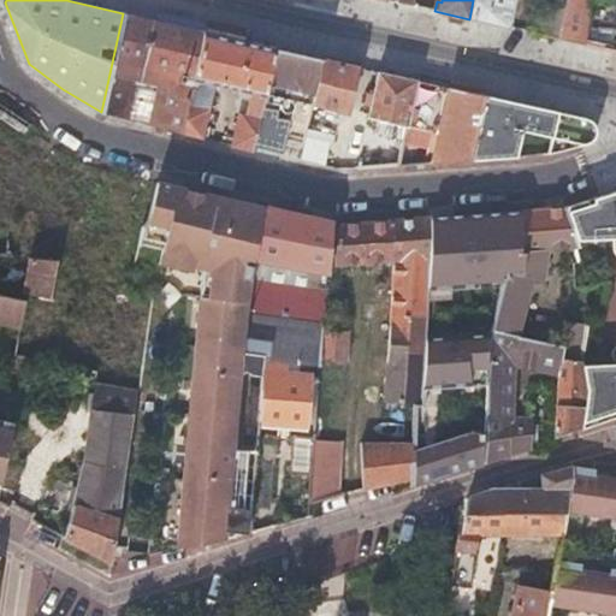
[(473,0),(469,19),(508,28),(513,0),(473,0)]
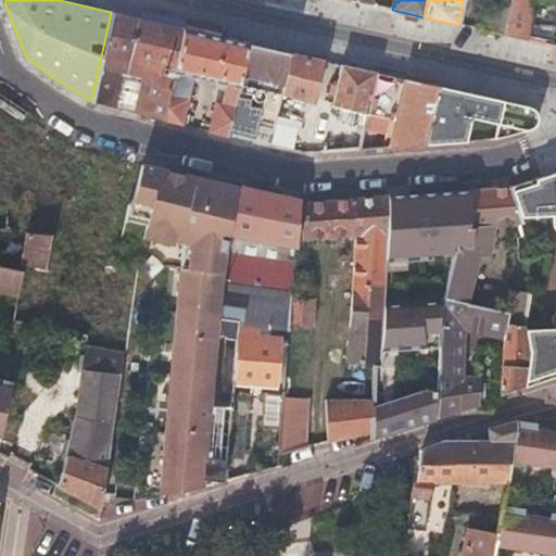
[(555,29),(545,29),(543,45),(546,46),(555,47),(555,0),(510,0),(508,9),(503,36),(527,40),(532,0),(555,0),(555,29)]
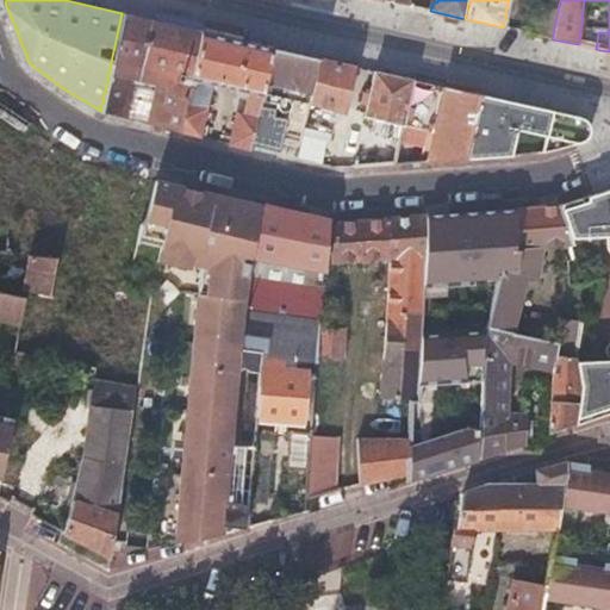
[(609,0),(584,0),(578,44),(596,49),(598,32),(609,32),(609,0)]
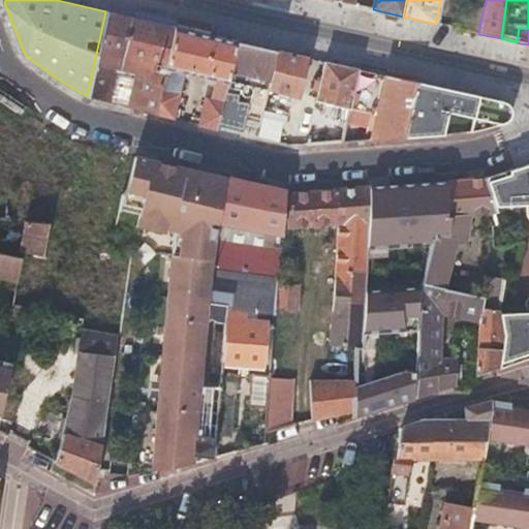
[(460,29),(478,34),(484,8),(476,7),(475,12),(464,9),(460,29)]
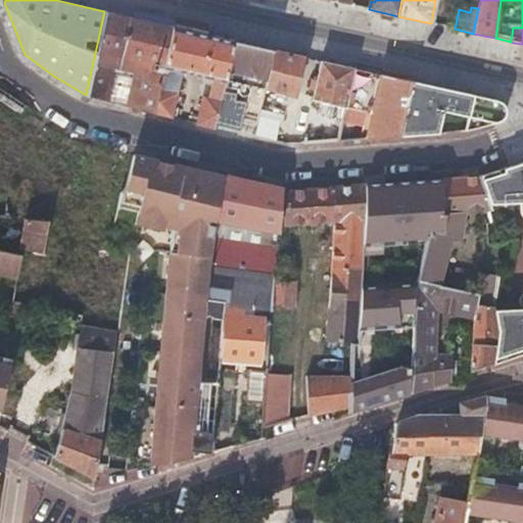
[(175,27),(104,11),(86,95),(114,102),(115,94),(110,93),(116,65),(110,64),(95,60),(97,52),(112,55),(142,60),(132,106),(154,111),(162,76),(165,65),(175,27)]
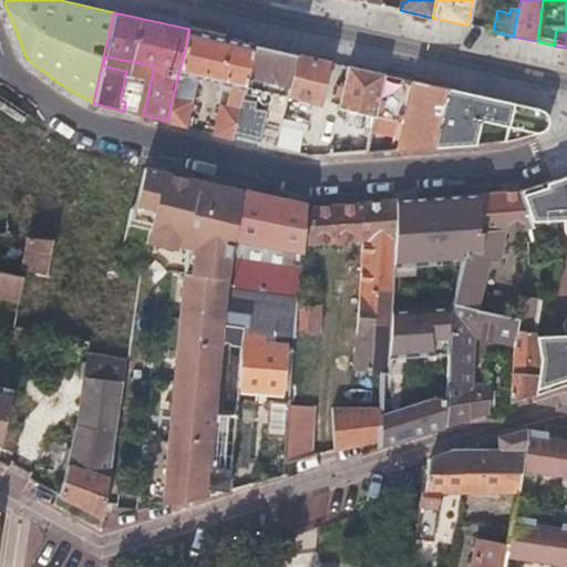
[(229,38),(189,29),(179,71),(230,83),(226,103),(222,102),(214,133),(233,137),(234,132),(255,43),(229,38)]
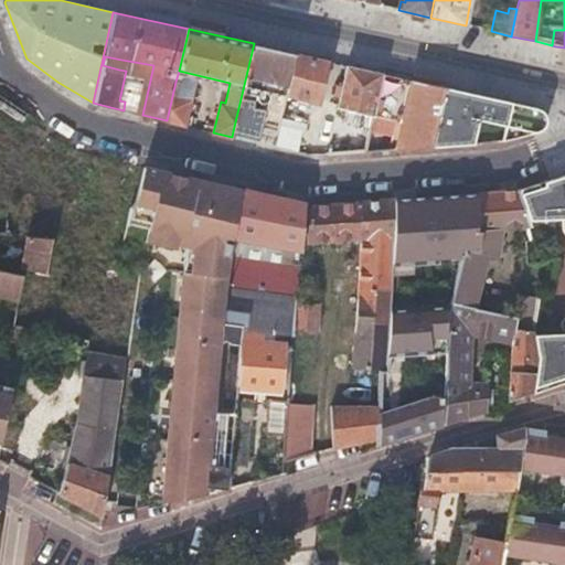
[(278,49),(254,43),(233,131),(257,138),(268,89),(287,94),(296,53),(278,49)]
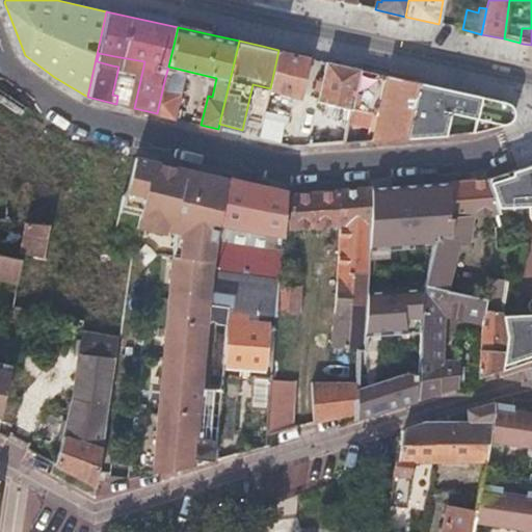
[(302,55),(278,50),(270,88),(300,96),(309,57),(302,55)]
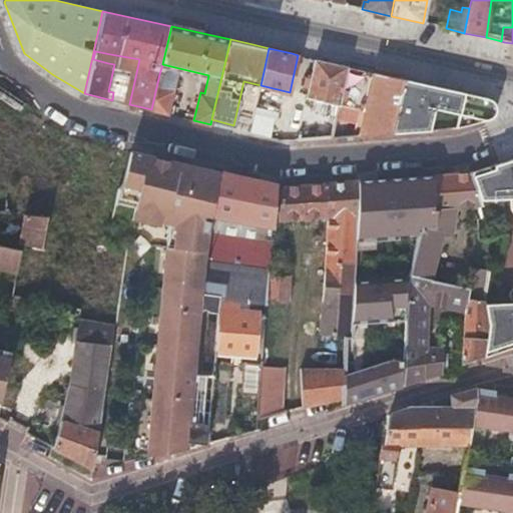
[(93,59),(108,63),(110,54),(95,51),(93,59)]
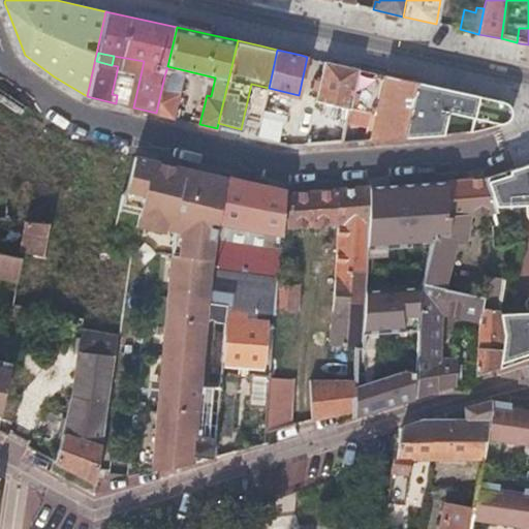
[(334,63),(324,61),(315,99),(317,100),(350,107),(352,100),(360,69),(334,63)]
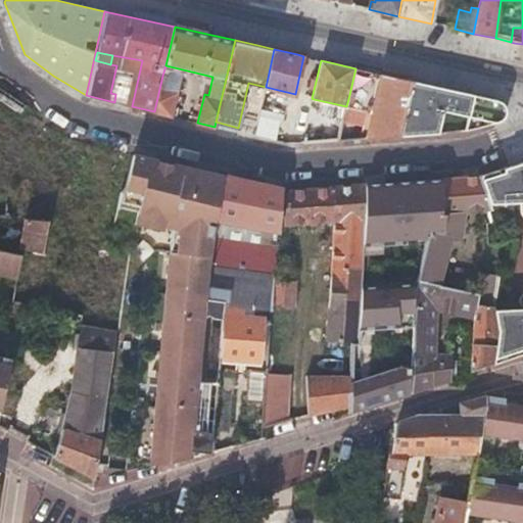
[(381,75),(355,68),(348,99),(375,104),(381,75)]
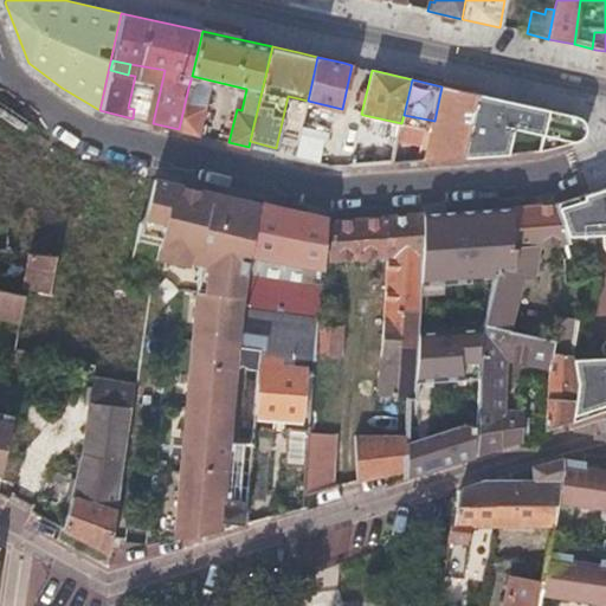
[(455,89),(442,86),(434,121),(426,160),(463,158),(476,94),(455,89)]
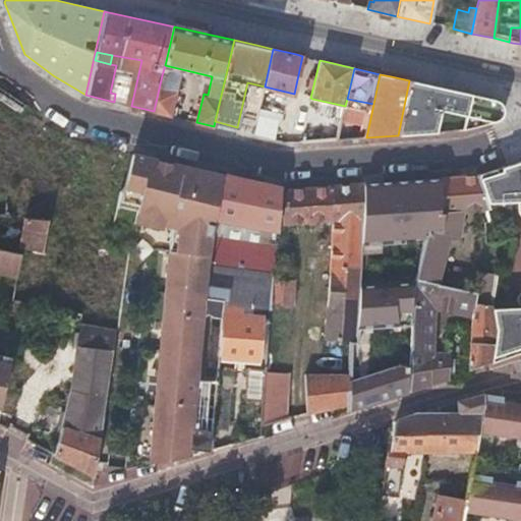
[(179,79),(162,75),(154,111),(171,115),(179,79)]
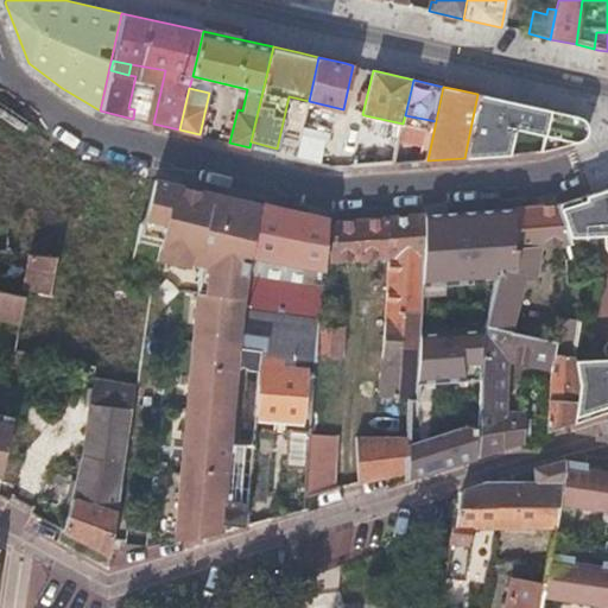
[(530,106),(477,94),(464,158),(510,154),(514,127),(548,134),(544,152),(549,152),(578,141),(583,130),(583,124),(578,118),(530,106)]
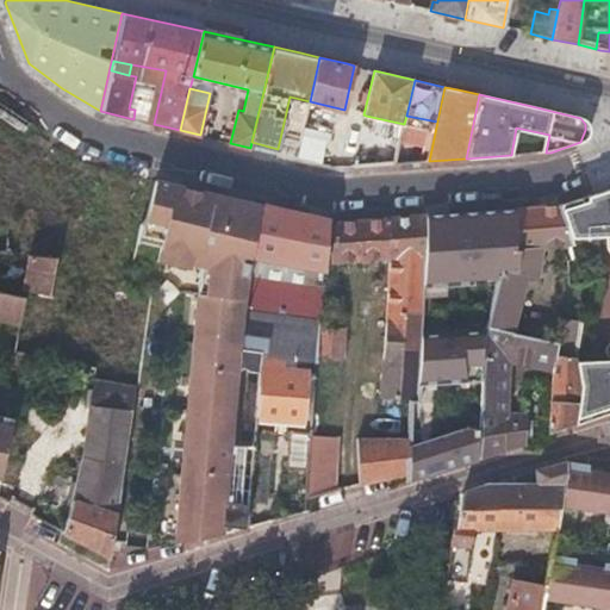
[(366,116),(354,166),(394,163),(398,151),(404,124),(366,116)]
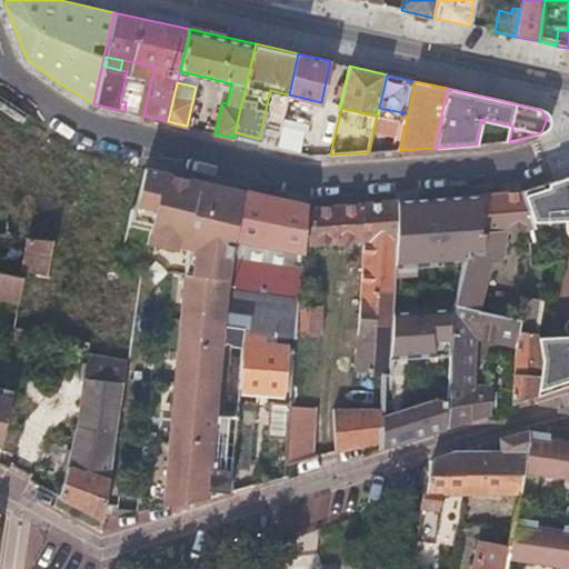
[(379,108),(377,116),(371,141),(378,142),(375,152),(400,150),(408,113),(379,108)]
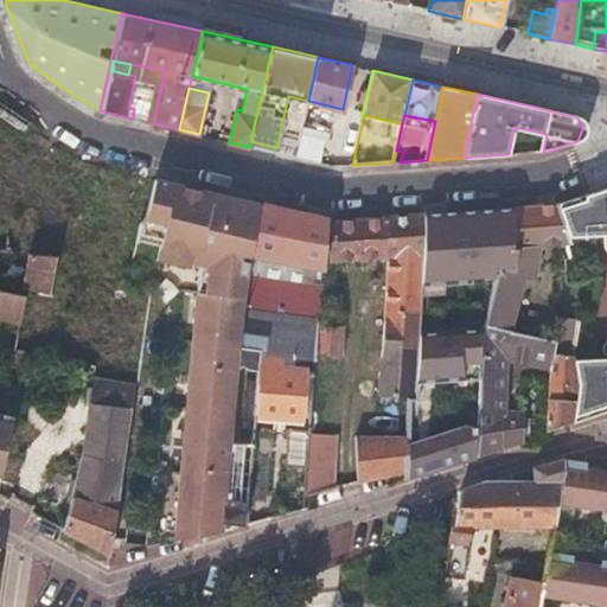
[(294,157),(321,163),(327,129),(300,123),(294,157)]
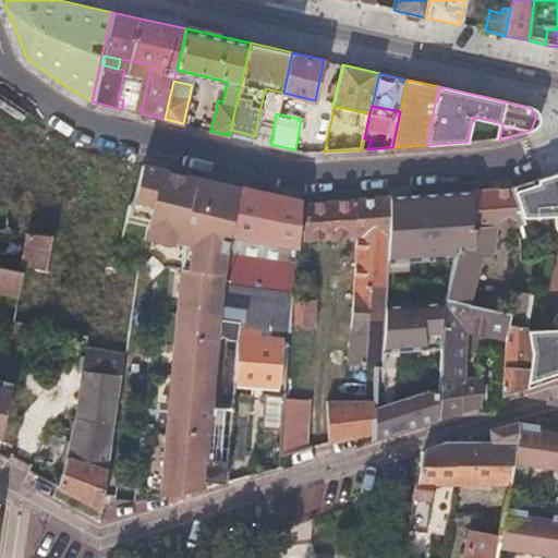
[(364,138),(361,149),(367,149),(371,140),(364,138)]
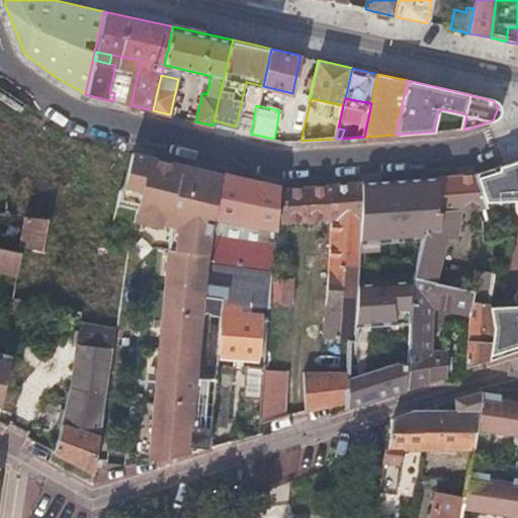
[(147,156),(131,153),(122,183),(117,187),(113,205),(136,210),(134,223),(151,227),(152,221),(162,223),(169,225),(166,251),(165,264),(159,263),(144,447),(161,458),(199,450),(200,446),(210,447),(212,427),(193,425),(197,377),(202,314),(208,309),(202,300),(208,296),(208,293),(202,292),(208,251),(214,217),(222,174),(173,163),(147,156)]
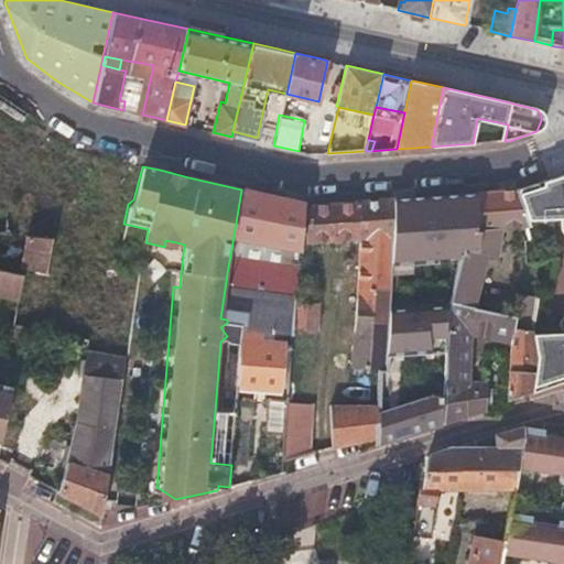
[(563,171),(550,177),(519,190),(528,216),(563,212),(563,171)]
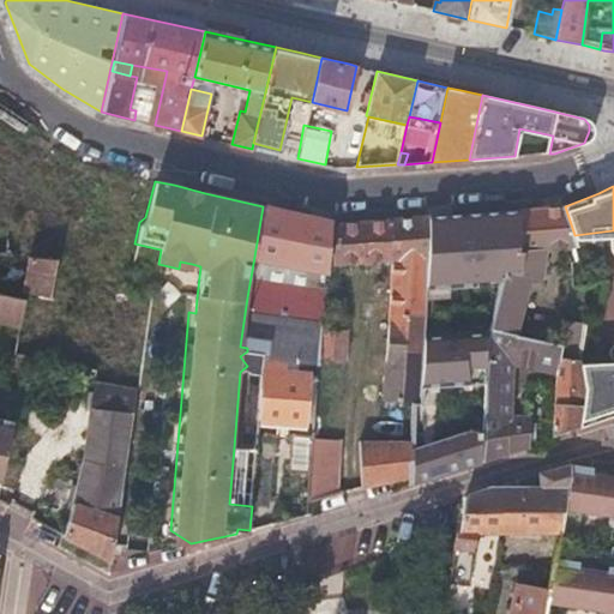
[(330,222),(263,206),(254,257),(326,269),(330,222)]
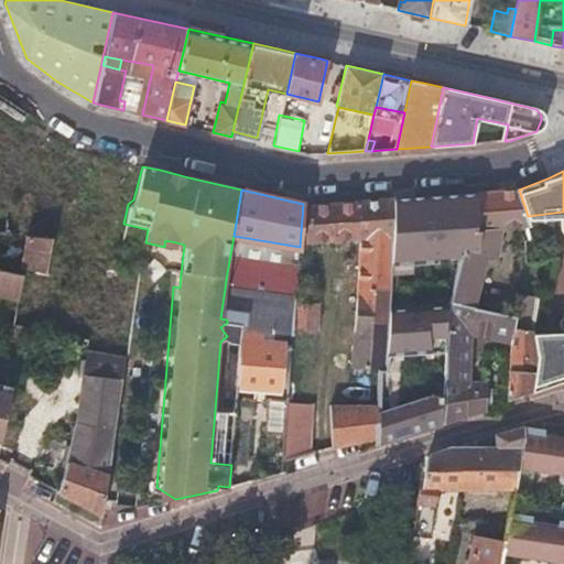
[(519,190),(480,193),(479,228),(483,228),(479,253),(466,250),(465,251),(463,261),(456,279),(456,280),(451,301),(474,307),(488,255),(491,255),(500,227),(518,225),(517,239),(524,239),(529,238),(525,227),(530,226),(528,216),(519,190)]
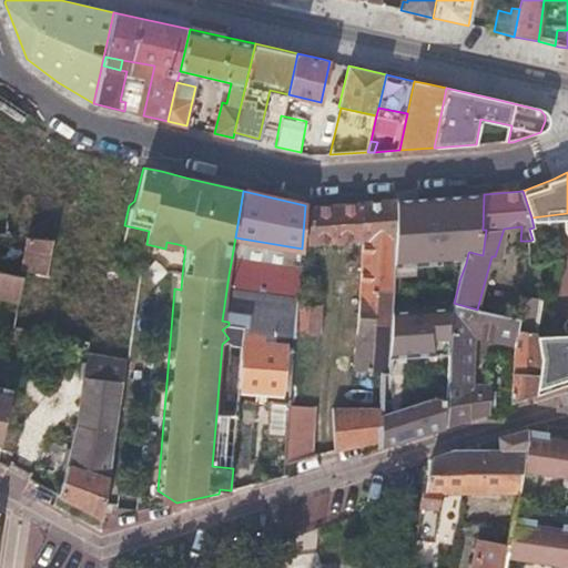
[(484,194),(396,200),(395,233),(393,266),(466,263),(468,253),(469,252),(483,255),(486,230),(483,230),(484,194)]
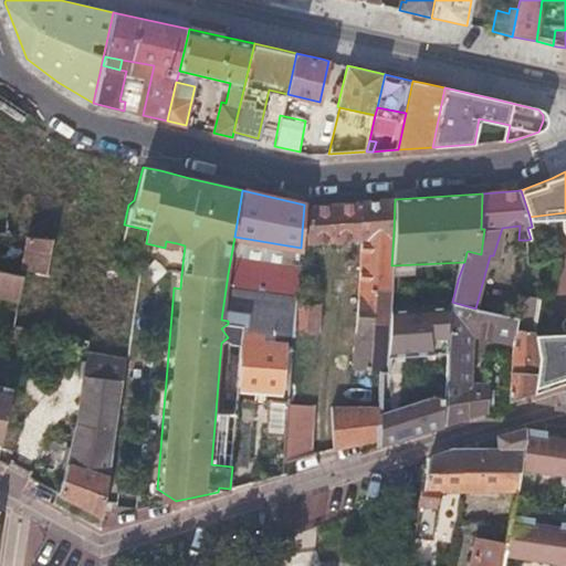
[(362,201),(362,240),(359,297),(338,296),(336,333),(357,334),(357,328),(389,328),(390,297),(391,265),(394,232),(395,199),(362,201)]
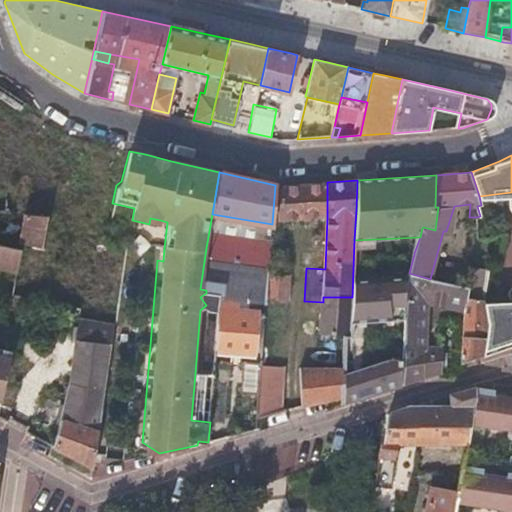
[(327,182),(279,185),(278,220),(304,218),(304,224),(313,223),(313,218),(327,217),(327,182)]
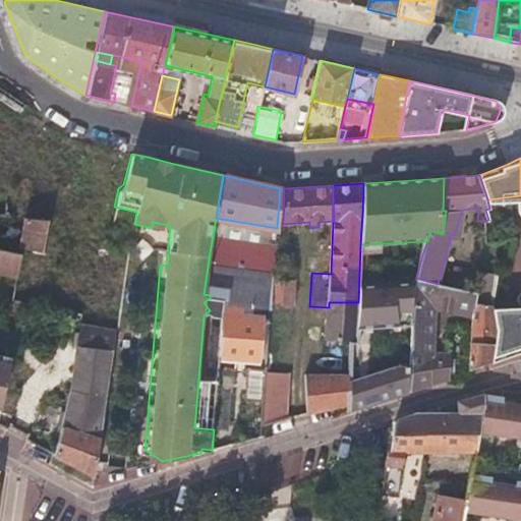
[(0,226),(12,228),(17,216),(13,215),(5,214),(0,213),(0,226)]
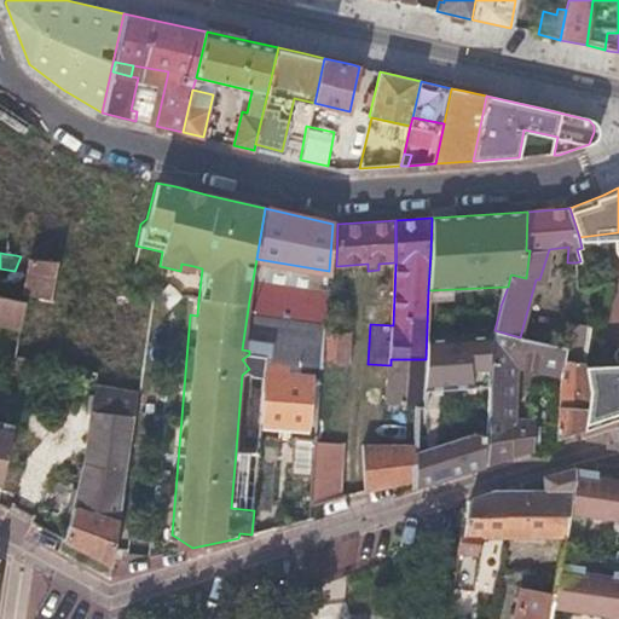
[(35,258),(32,256),(27,275),(22,273),(21,282),(25,283),(23,293),(27,294),(27,296),(51,301),(58,259),(35,258)]
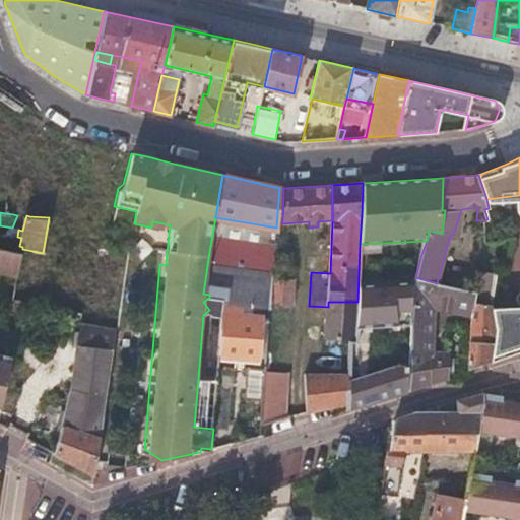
[(276,228),(215,217),(209,252),(232,255),(229,279),(272,284),(273,277),(274,255),(276,228)]
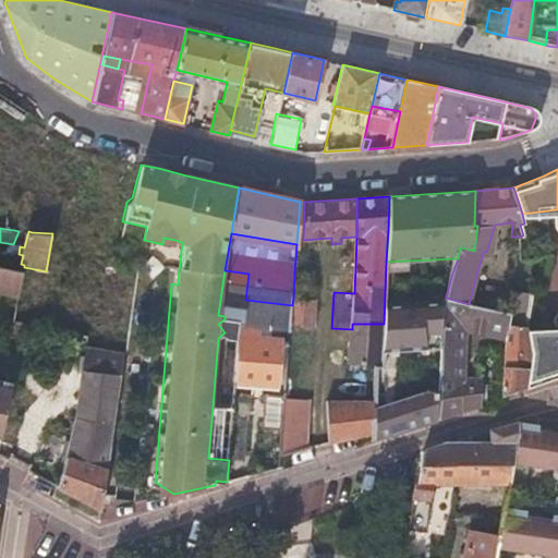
[(0,265),(0,293),(17,298),(23,270),(0,265)]
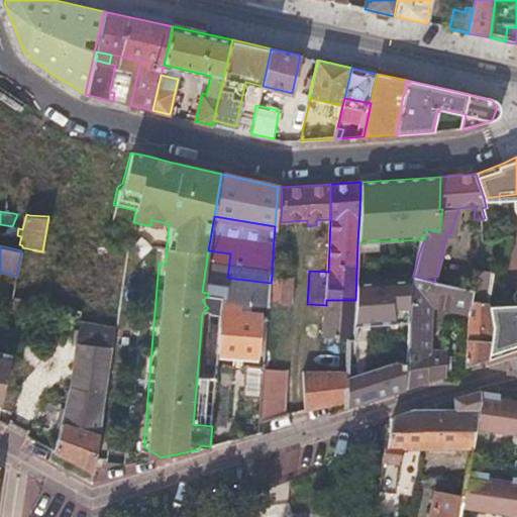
[(230,253),(208,250),(202,292),(208,293),(223,296),(222,300),(230,301),(269,306),(270,301),(271,283),(227,278),(230,253)]
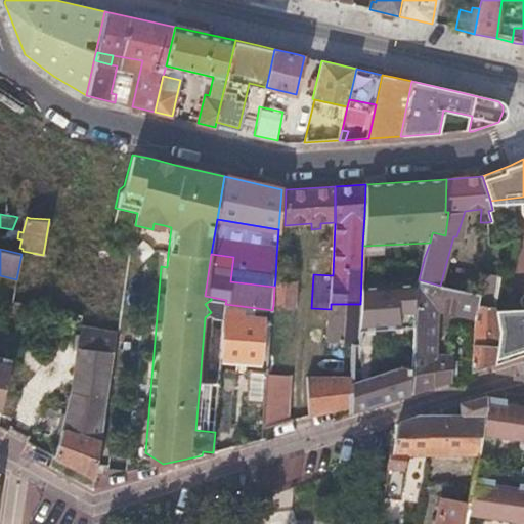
[(275,279),(274,287),(273,305),(281,306),(295,307),(297,281),(275,279)]
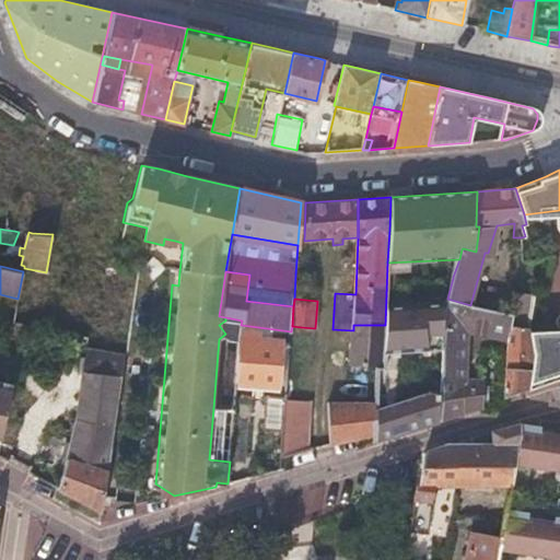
[(446,313),(444,327),(509,339),(511,326),(512,315),(470,305),(447,299),(446,313)]
